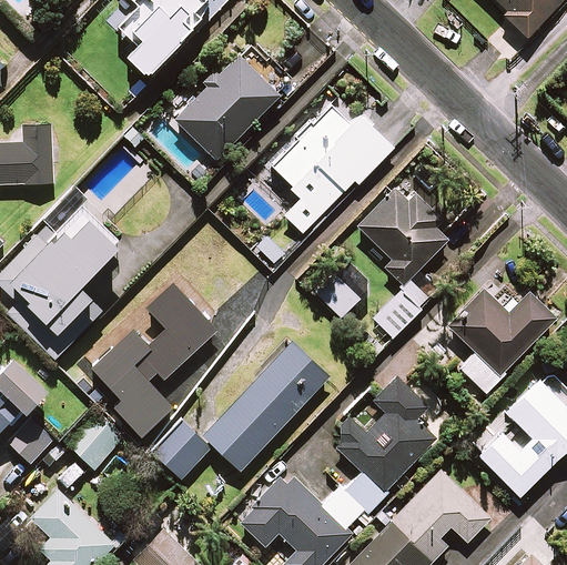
[(131,0),(139,7),(119,28),(138,46),(128,57),(148,76),(205,14),(200,9),(208,0),(131,0)]
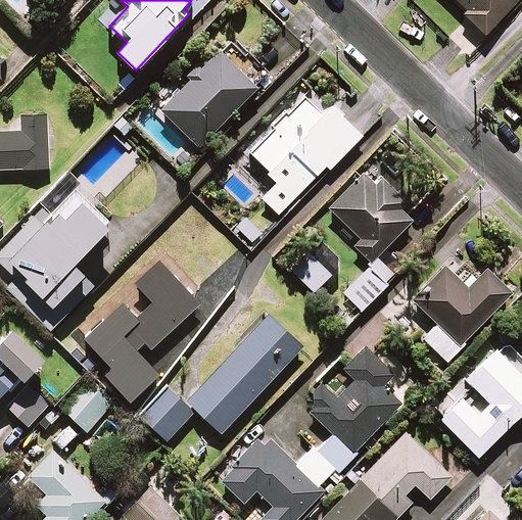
[(520,0),(455,0),(468,11),(463,16),(486,38),(520,0)]
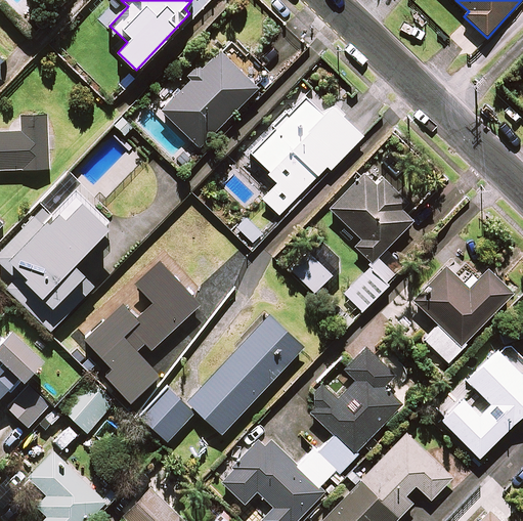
[(258,89),(221,52),(163,112),(200,148),(258,89)]
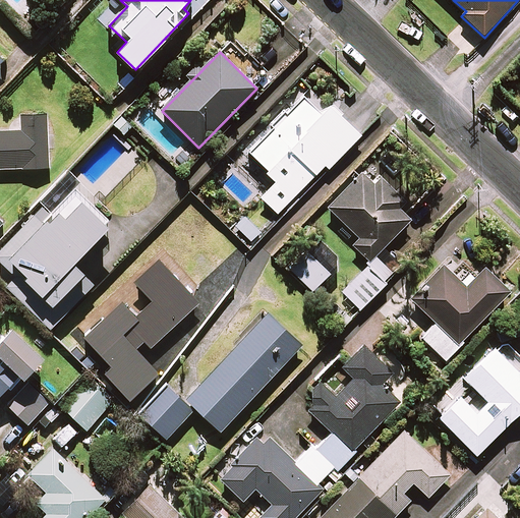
[(269,191),(279,202),(257,223),(269,234),(289,214),(285,209),(286,208),(327,166),(330,169),(361,136),(330,106),(320,116),(303,100),(251,154),(279,181),(269,191)]
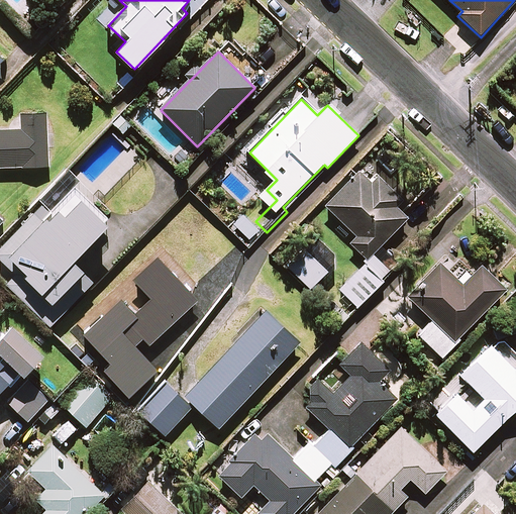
[(0,169),(48,168),(46,115),(22,116),(23,131),(0,132),(0,169)]
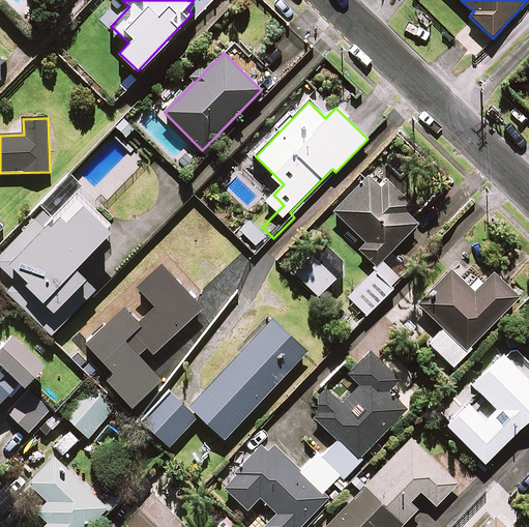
[(369,176),(334,212),(366,243),(359,251),(374,265),(371,267),(376,271),(349,298),(366,316),(402,281),(393,273),(405,263),(392,251),(418,225),(406,213),(413,206),(387,181),(381,187),(369,176)]
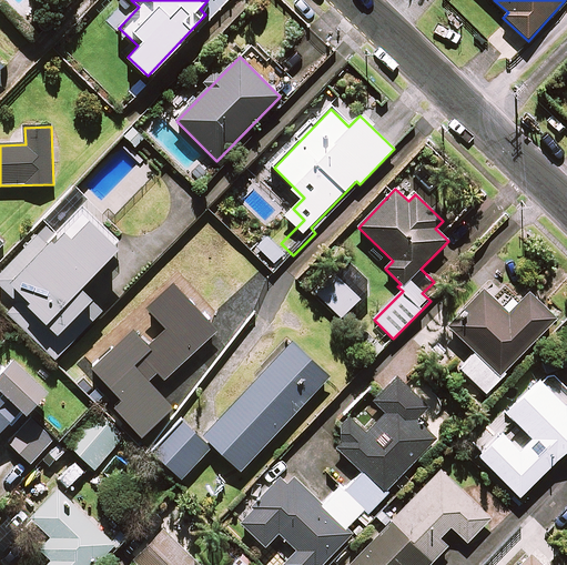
[(104,228),(110,223),(78,191),(0,270),(0,284),(17,302),(7,312),(56,360),(94,320),(82,308),(92,296),(80,285),(121,243),(104,228)]
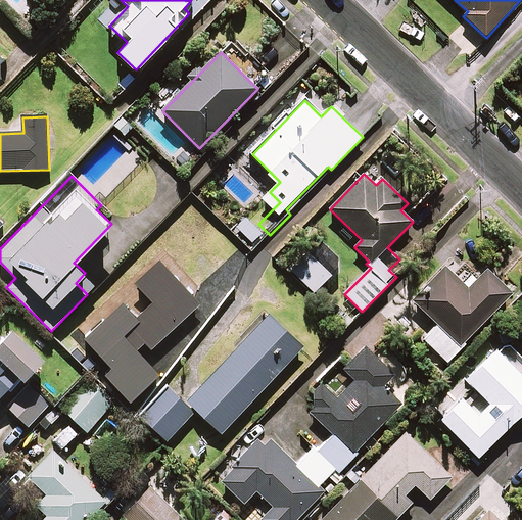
[(339,261),(321,242),(291,270),(314,294),(338,271),(339,261)]
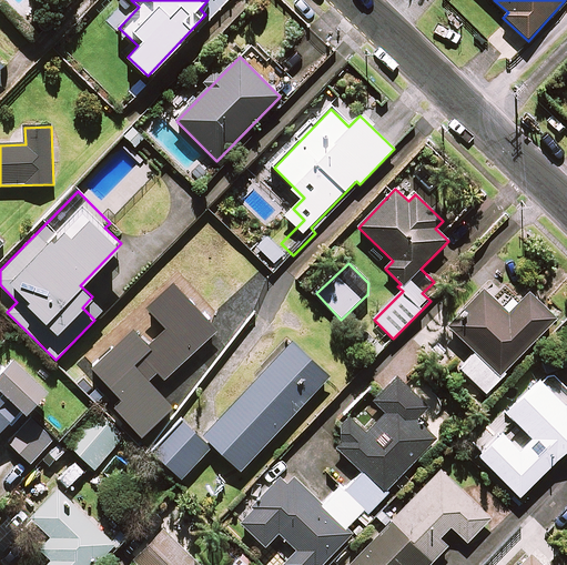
[(112,411),(144,445),(181,412),(163,393),(226,334),(179,282),(149,310),(172,334),(151,353),(135,336),(97,372),(123,401),(112,411)]
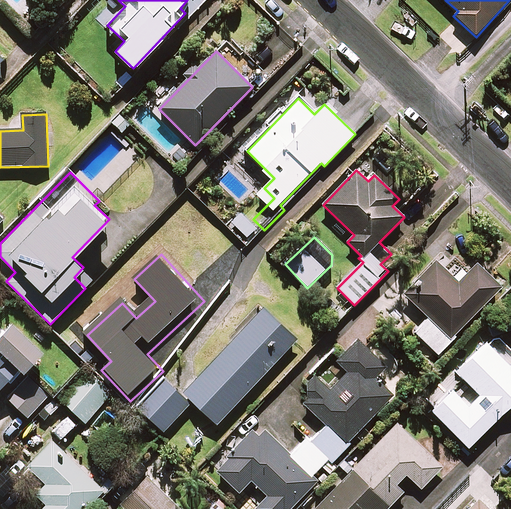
[(498,288),(475,266),(465,276),(458,269),(449,279),(435,265),(403,298),(427,320),(413,335),(435,355),(498,288)]
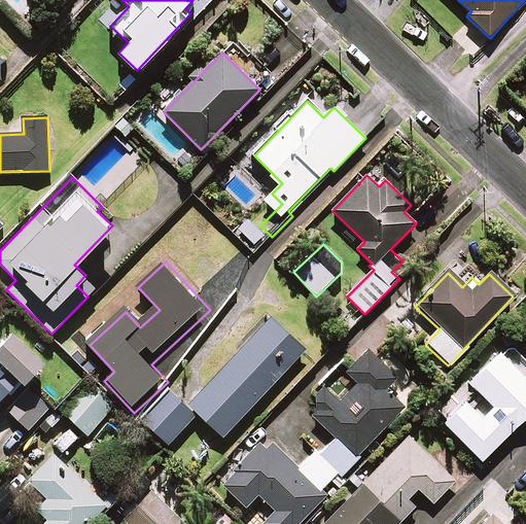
[(306,350),(272,318),(189,406),(224,438),(306,350)]
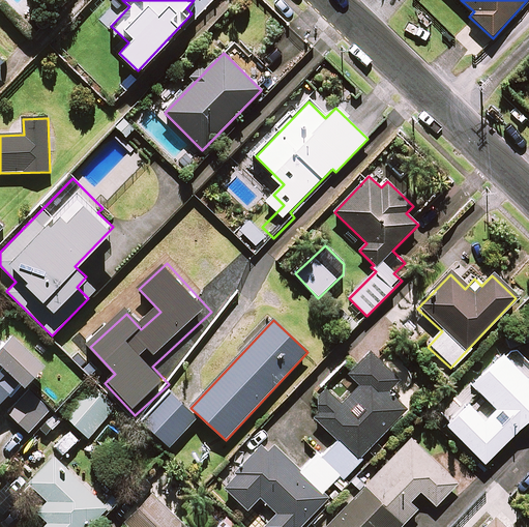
[(0,402),(20,382),(23,386),(45,363),(15,333),(0,348),(0,402)]
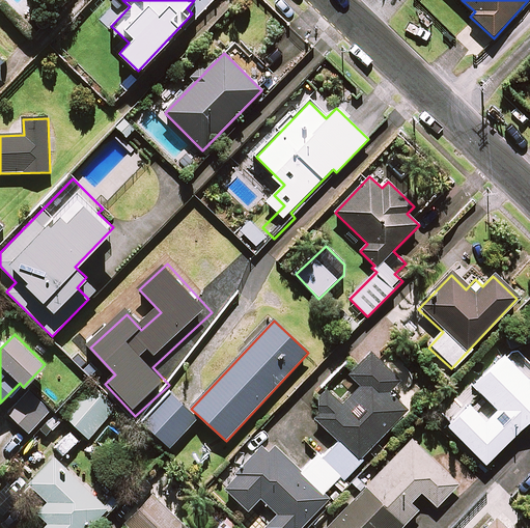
[(529,365),(512,348),(470,389),(515,435),(529,419),(529,365)]
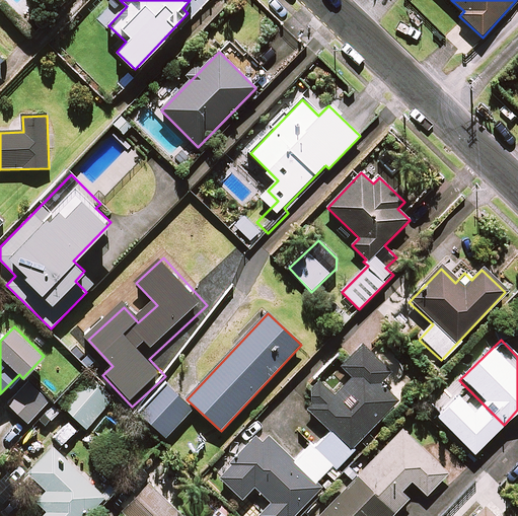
[(391,372),(362,346),(342,368),(352,377),(336,395),(321,382),(301,404),(331,432),(316,448),(312,444),(297,460),(264,431),(220,478),(243,500),(254,488),(272,503),(262,515),(294,515),(398,401),(380,385),(391,372)]
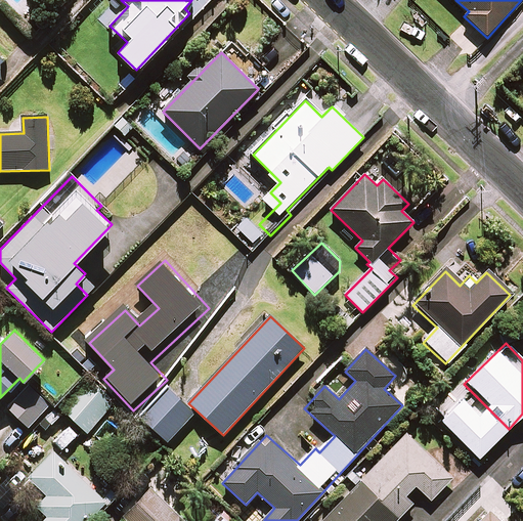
[(110,410),(88,389),(63,414),(85,435),(110,410)]
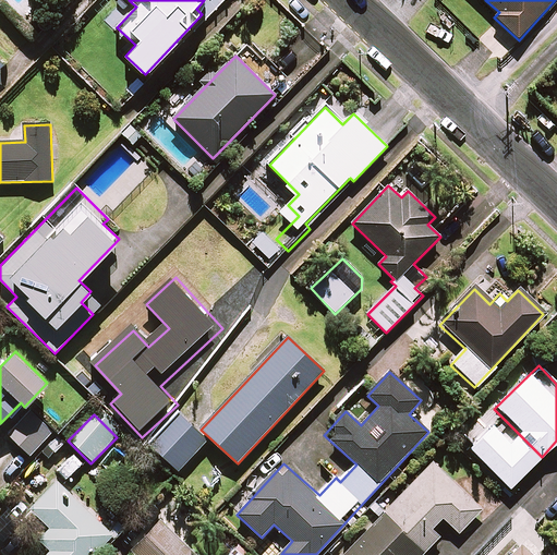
[(203,441),(174,415),(146,446),(174,472),(203,441)]
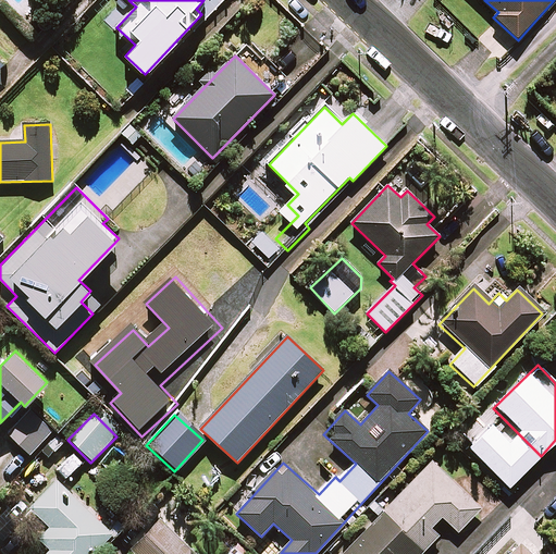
[(48,436),(27,417),(8,436),(29,456),(48,436)]
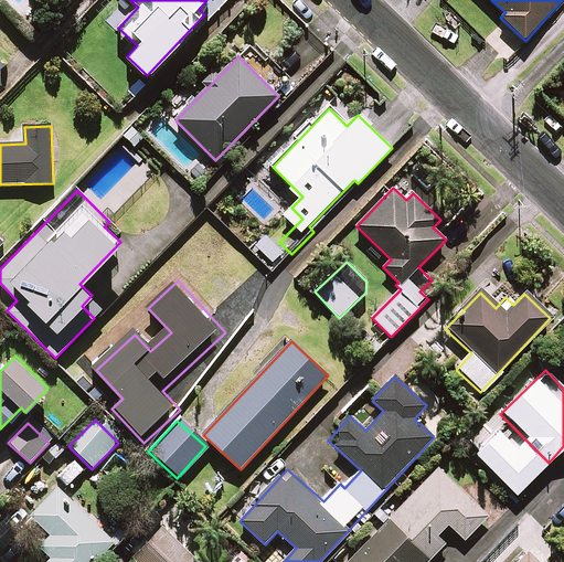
[(488,517),(439,469),(349,561),(427,561),(446,544),(437,536),(448,525),(465,540),(488,517)]
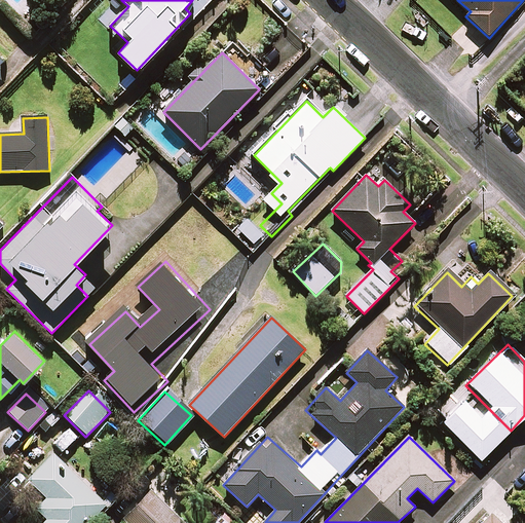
[(87,522),(106,506),(55,455),(30,480),(48,498),(38,509),(48,520),(45,522),(87,522)]
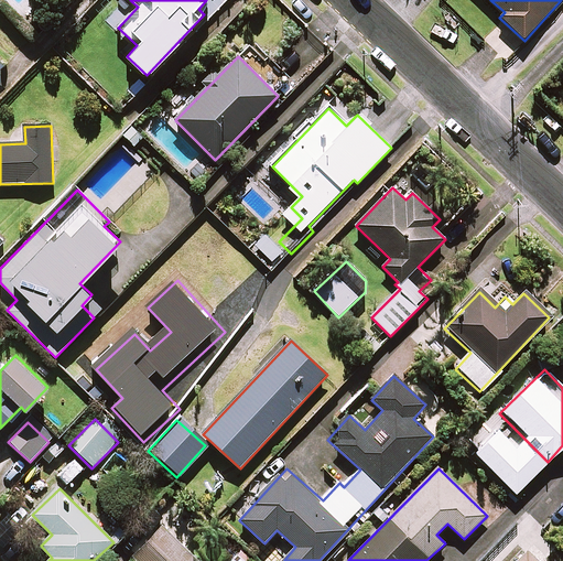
[(196,560),(162,527),(133,557),(137,560),(196,560)]
